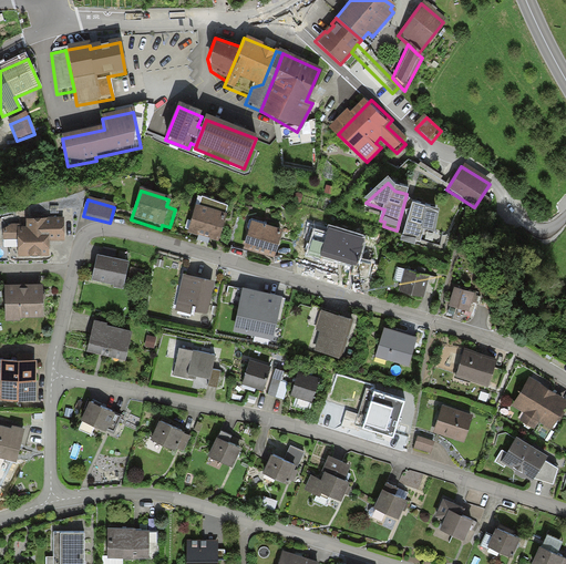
[(198,209),(196,208),(188,236),(218,245),(228,208),(201,201),(198,209)]
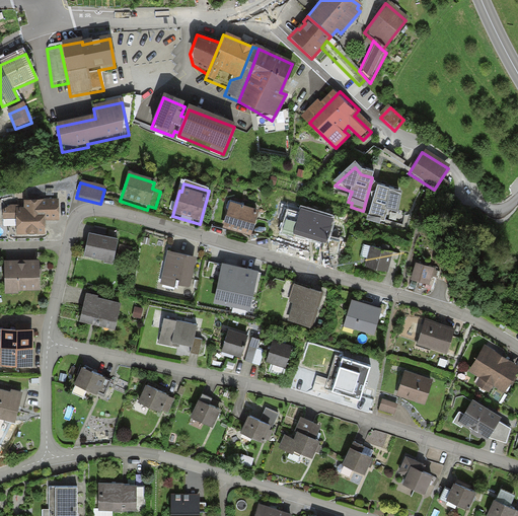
[(400,197),(377,191),(367,223),(378,227),(379,223),(383,224),(386,214),(396,216),(400,197)]
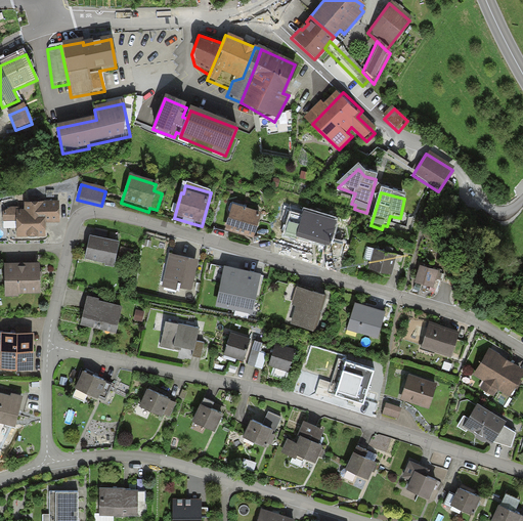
[(40,204),(40,216),(46,216),(46,225),(60,225),(61,205),(40,204)]
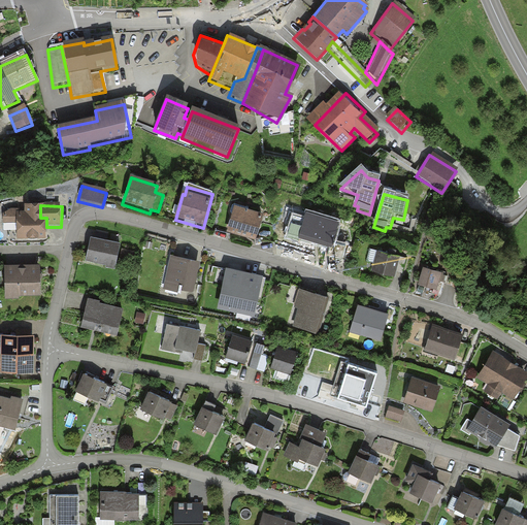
[(255,243),(262,218),(233,209),(226,234),(255,243)]
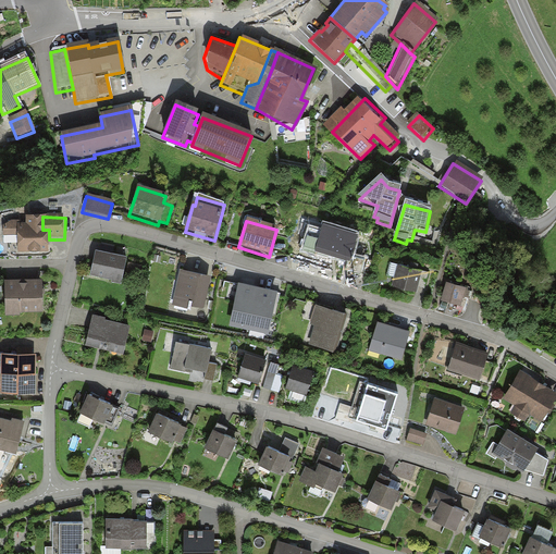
[(42,230),(19,230),(17,257),(49,257),(49,239),(49,230),(42,230)]
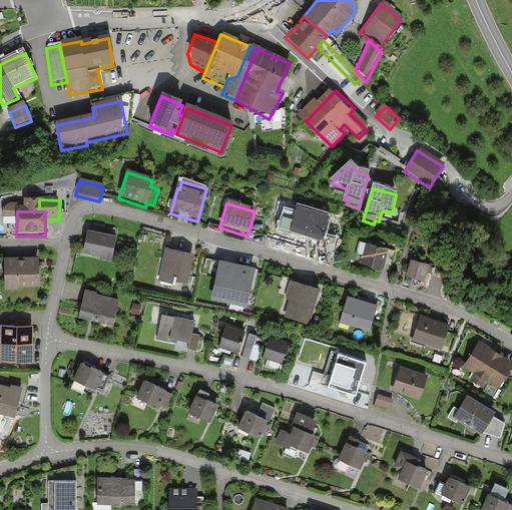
[(329,222),(298,212),(290,234),(319,244),(317,251),(330,257),(334,243),(323,239),(329,222)]
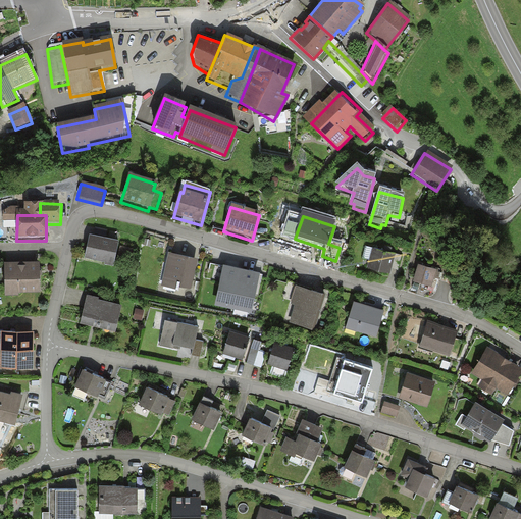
[(113,269),(118,245),(89,239),(83,262),(113,269)]
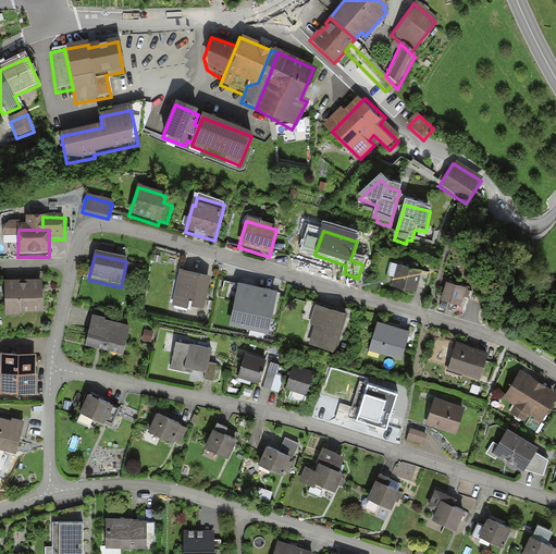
[(141,269),(127,266),(125,278),(138,281),(141,269)]
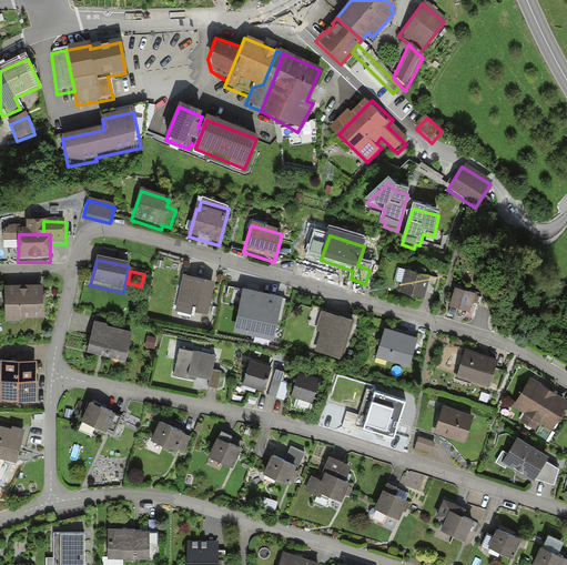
[(436,281),(406,272),(398,295),(423,302),(425,295),(431,296),(436,281)]
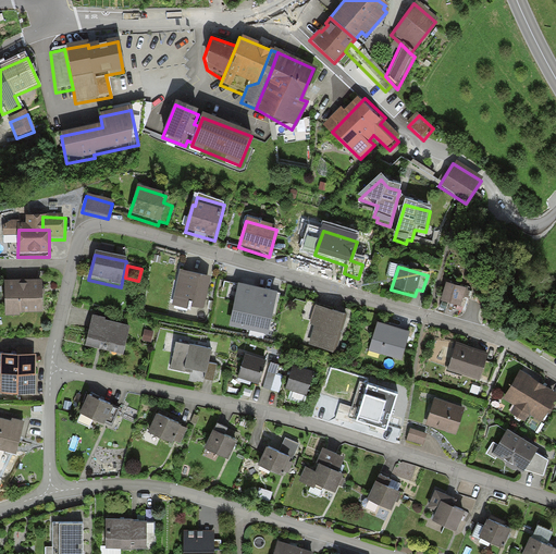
[(208,274),(180,269),(173,304),(187,306),(187,303),(202,305),(208,274)]
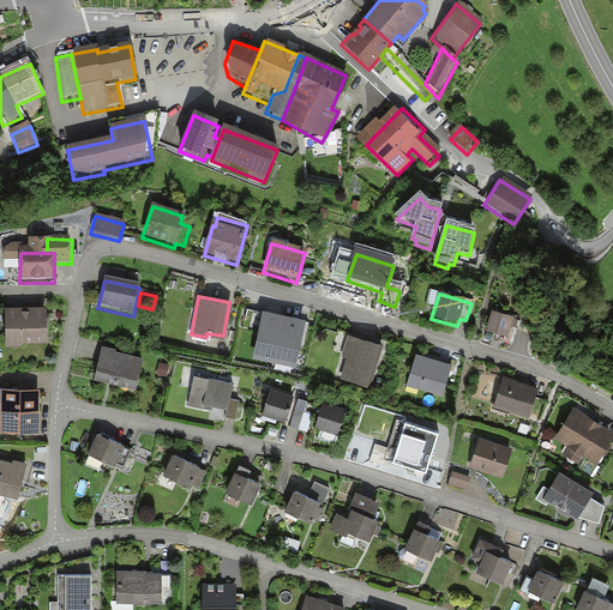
[(305,316),(262,308),(251,356),(294,366),(305,316)]
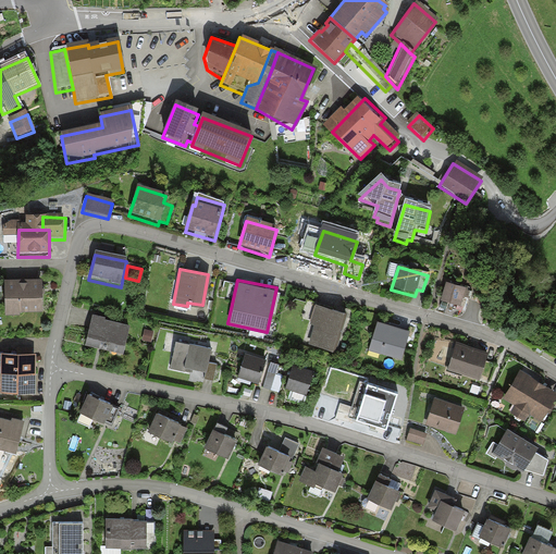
[(45,285),(3,285),(3,317),(21,317),(21,312),(45,312),(45,285)]
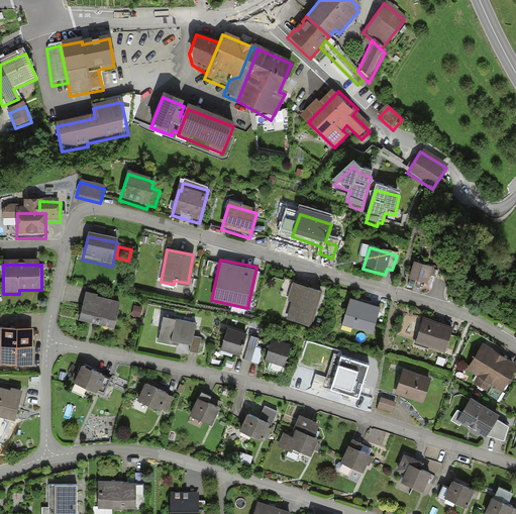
[(436,272),(414,265),(408,282),(428,289),(430,282),(432,283),(436,272)]
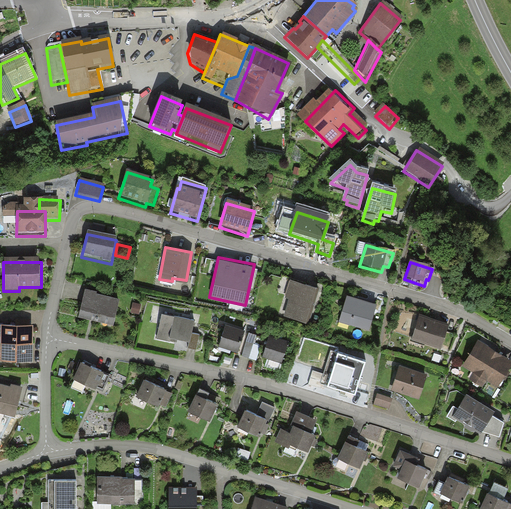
[(317,287),(291,280),(286,297),(289,298),(285,315),(308,321),(317,287)]
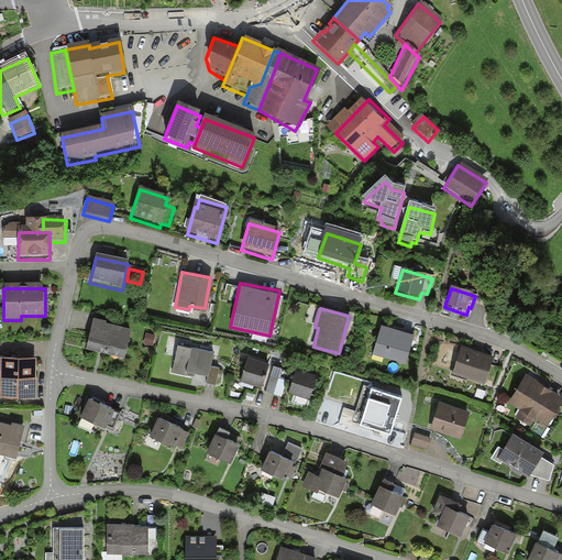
[(106,319),(92,316),(84,349),(122,359),(130,329),(105,322),(106,319)]
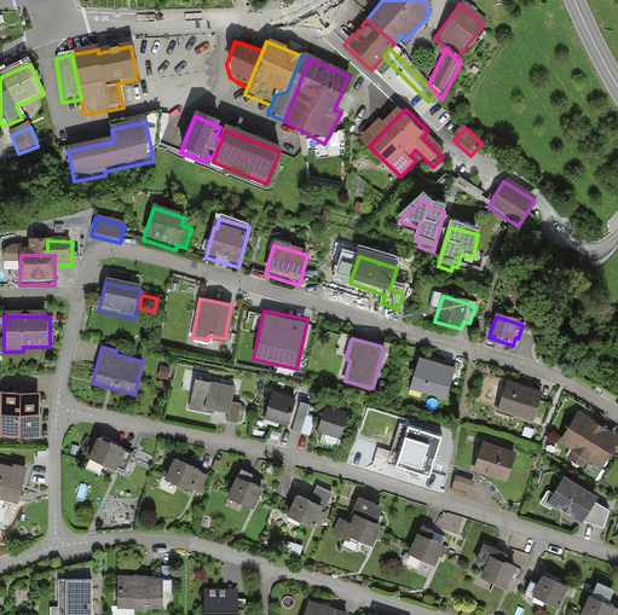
[(454,367),(420,358),(410,389),(444,399),(454,367)]
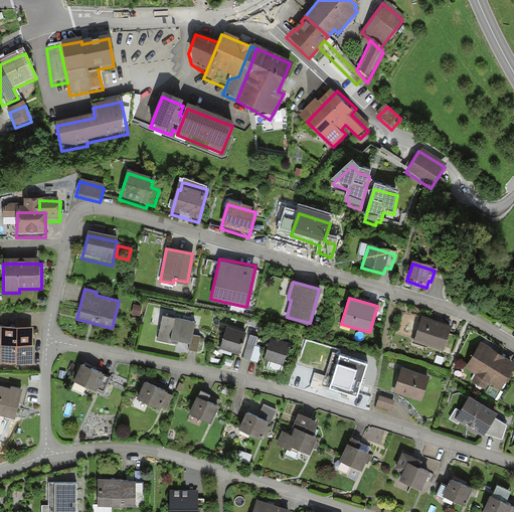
[(142,308),(132,306),(130,316),(140,318),(142,308)]
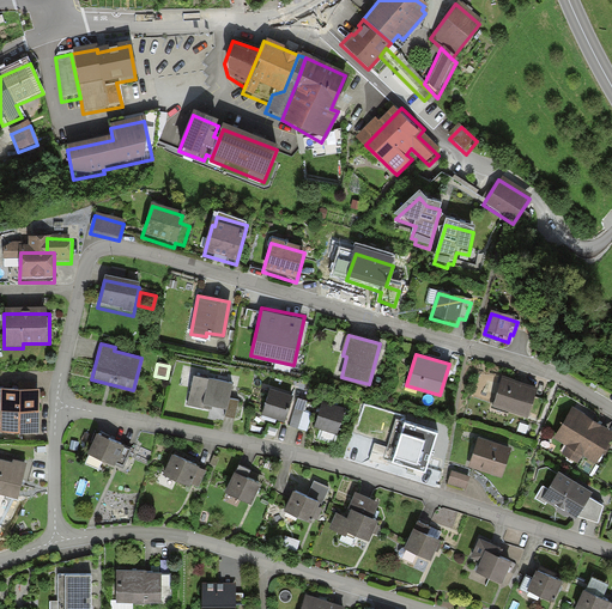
[(216,372),(195,366),(185,406),(207,412),(210,405),(224,409),(222,418),(232,420),(236,403),(228,401),(232,382),(214,377),(216,372)]
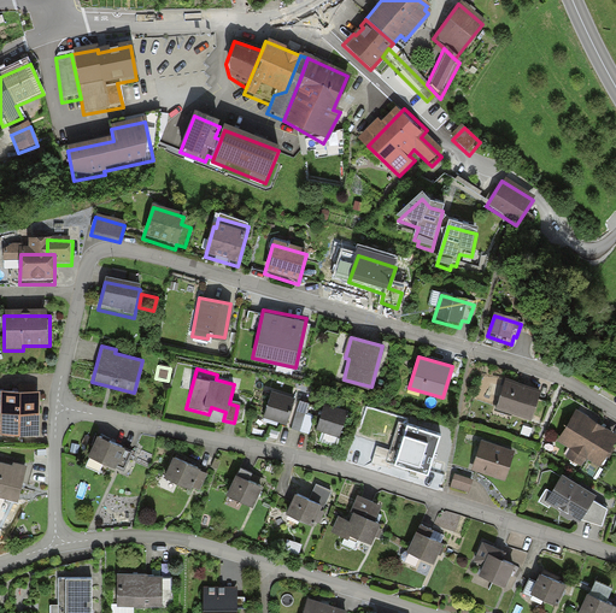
[(538,390),(505,379),(496,408),(528,418),(538,390)]
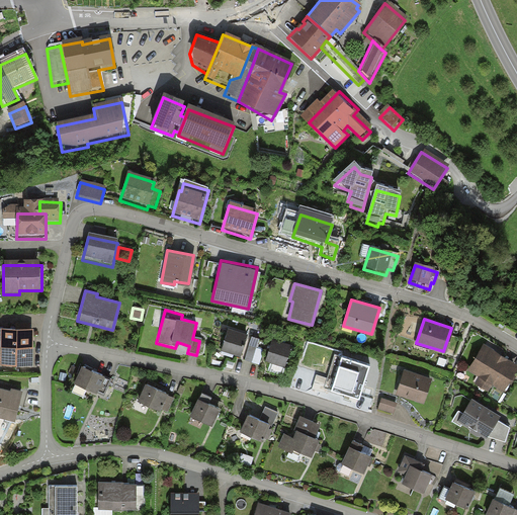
[(31,328),(1,328),(1,364),(31,364),(31,328)]
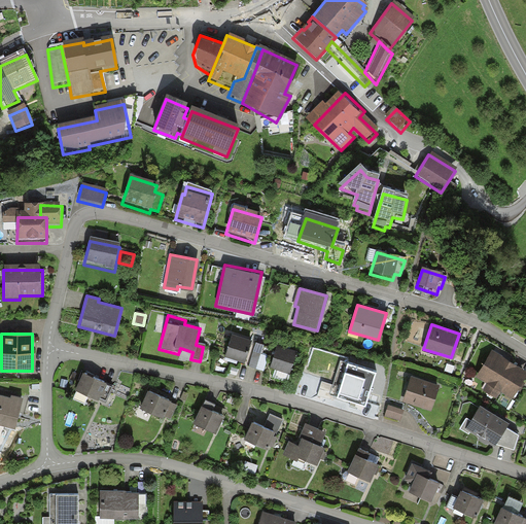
[(232,335),(223,357),(243,363),(250,341),(232,335)]
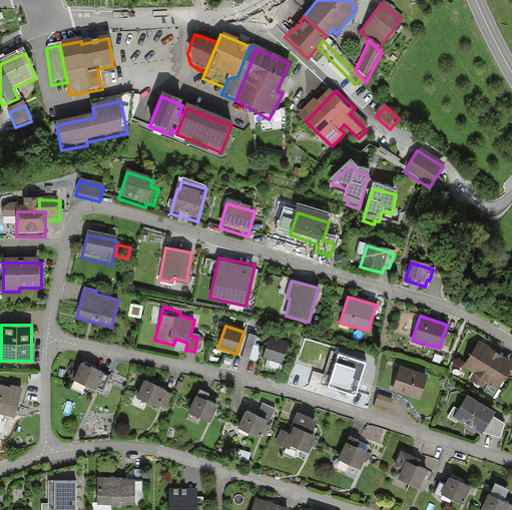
[(247,334),(239,358),(254,362),(263,338),(247,334)]
